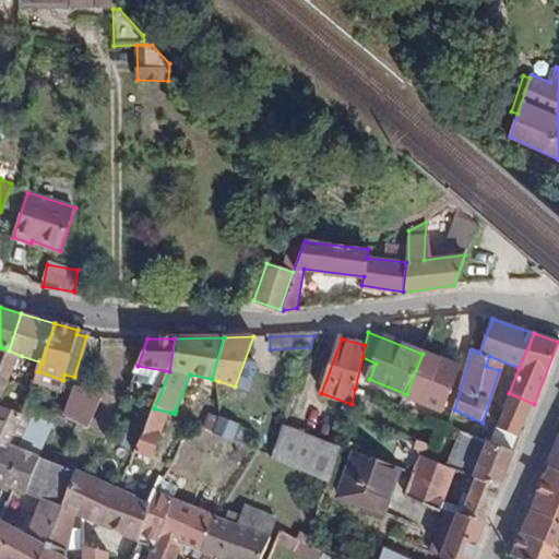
[(22,356),(9,351),(0,369),(0,379),(9,383),(22,356)]
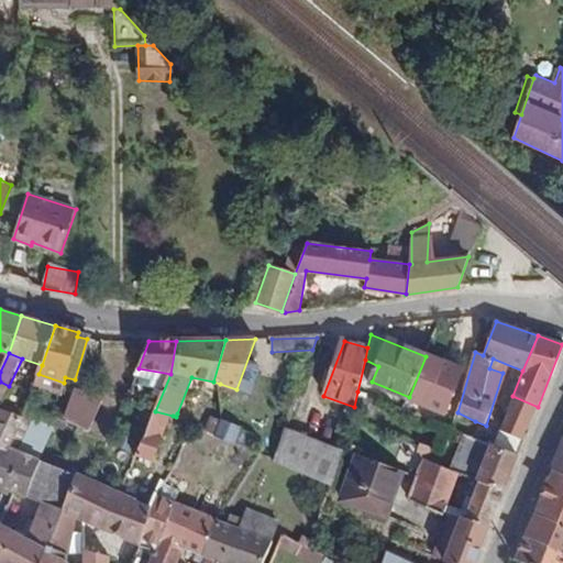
[(459,370),(426,356),(409,397),(444,411),(452,395),(449,393),(459,370)]
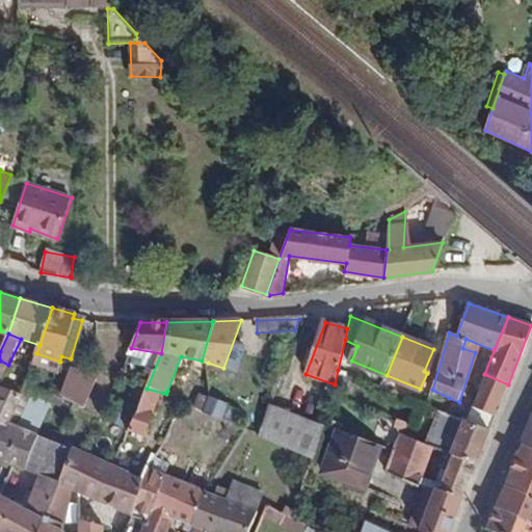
[(60,362),(36,353),(33,364),(57,372),(60,362)]
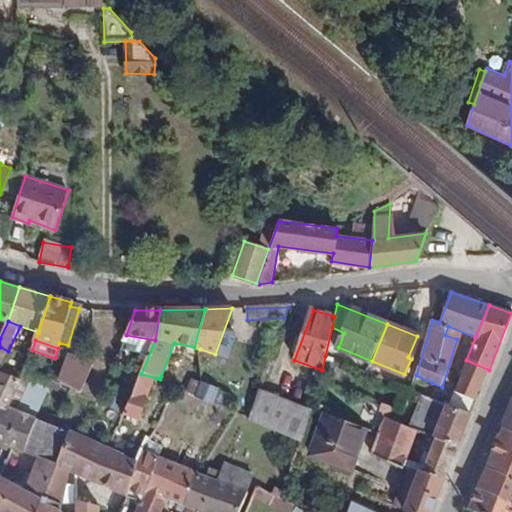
[(0,363),(1,364),(2,364),(8,351),(0,347),(0,363)]
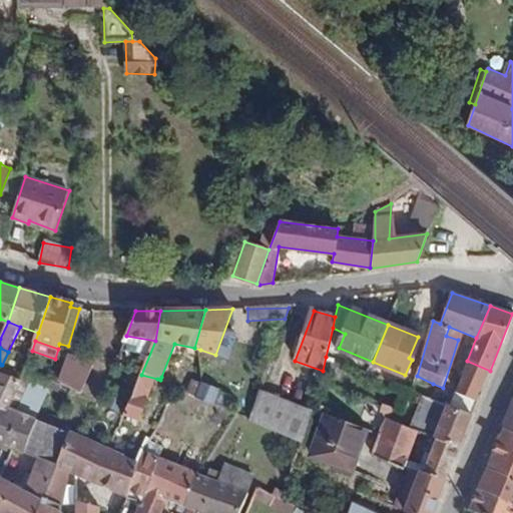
[(81,393),(91,368),(92,362),(71,357),(62,384),(81,393)]
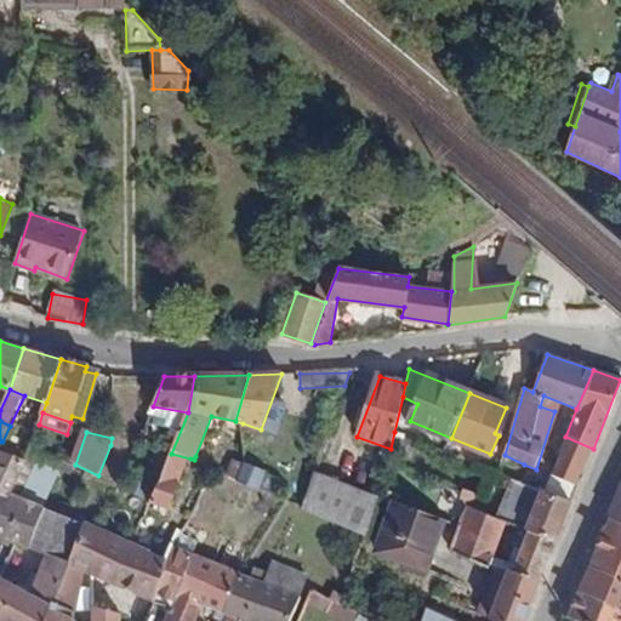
[(576,488),(593,449),(565,437),(562,445),(548,476),(576,488)]
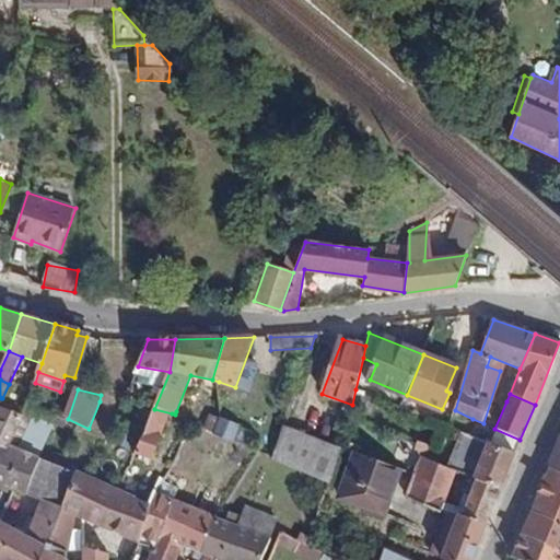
[(497,396),(483,423),(494,429),(506,401),(497,396)]
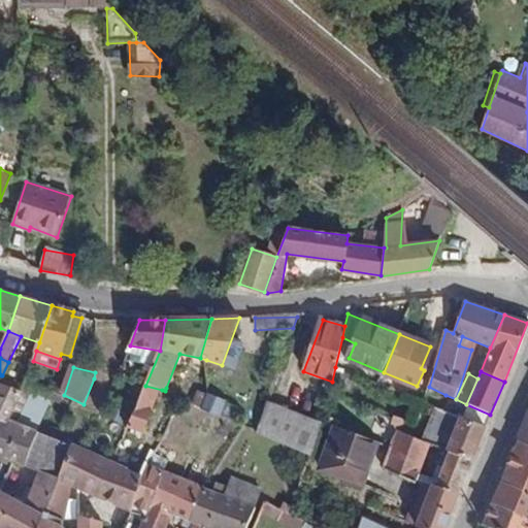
[(0,385),(0,421),(7,425),(8,421),(21,392),(1,383),(0,385)]
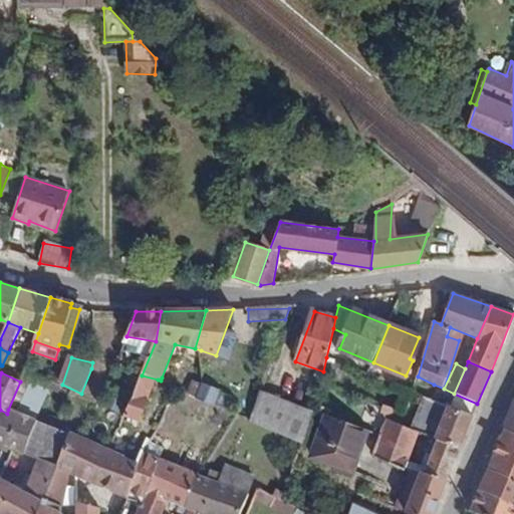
[(142,375),(131,402),(124,416),(143,423),(158,379),(142,375)]
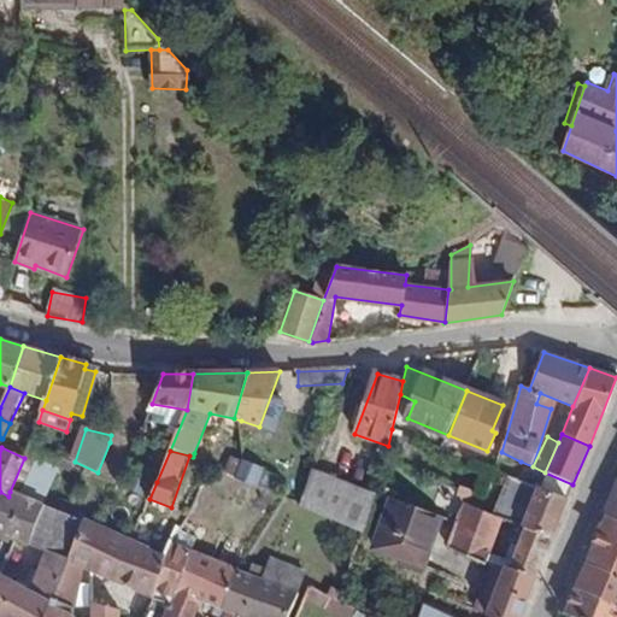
[(51,491),(60,469),(35,458),(25,481),(51,491)]
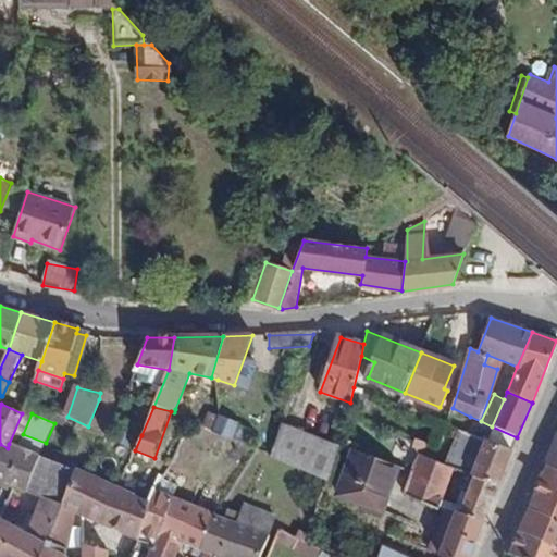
[(211,415),(205,430),(213,433),(220,418),(211,415)]
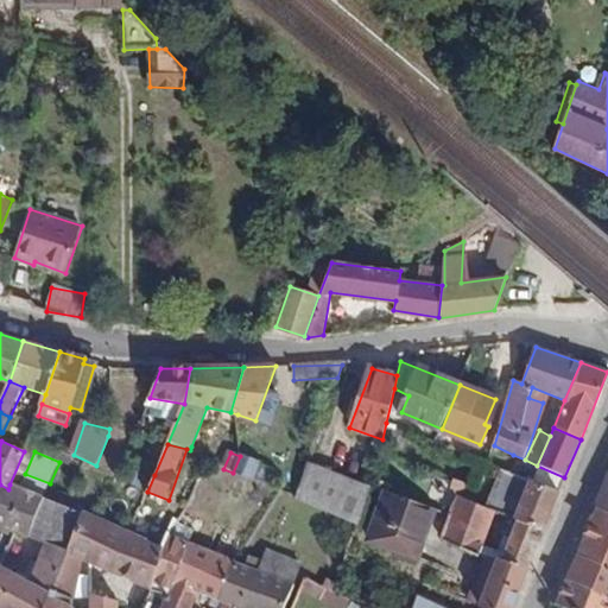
[(240,456),(233,473),(254,482),(261,463),(240,454),(240,456)]
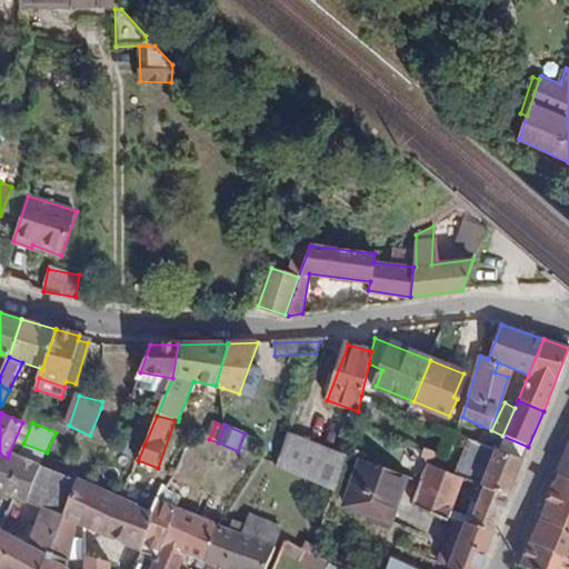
[(497,449),(502,436),(491,430),(480,426),(475,440),(497,449)]
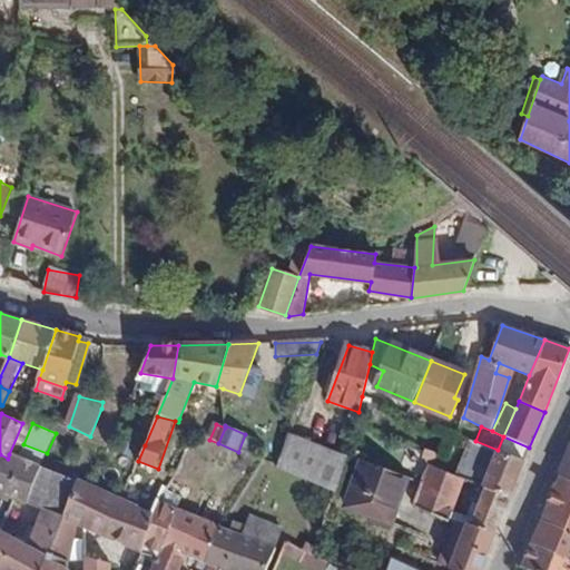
[(346,455),(288,433),(281,454),(276,468),(334,492),(346,455)]
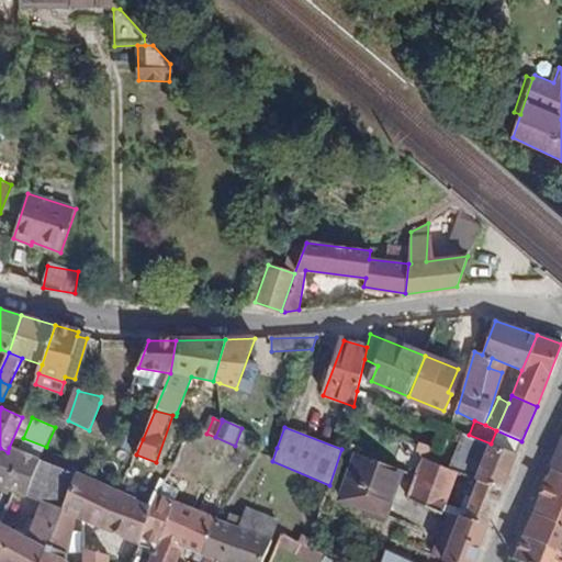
[(426,460),(458,473),(476,480),(504,491),(517,454),(491,444),(482,464),(430,448),(426,460)]
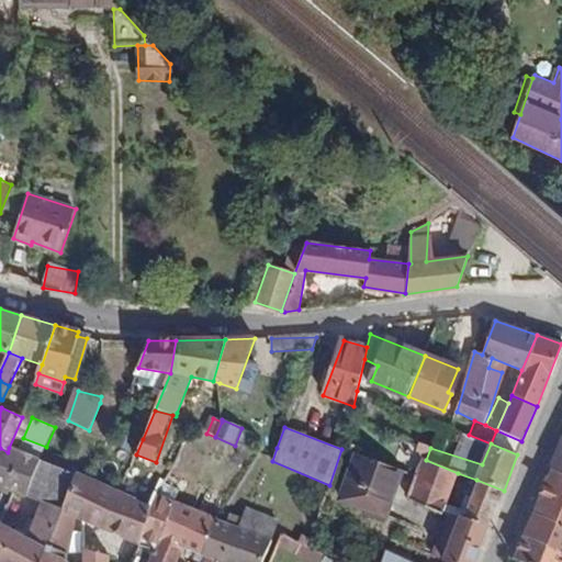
[(270,445),(266,458),(272,461),(277,448),(270,445)]
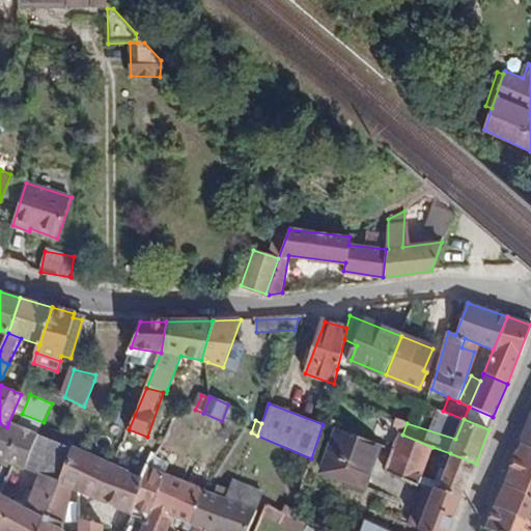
[(0,460),(14,467),(23,471),(36,435),(8,423),(7,427),(0,423),(0,460)]
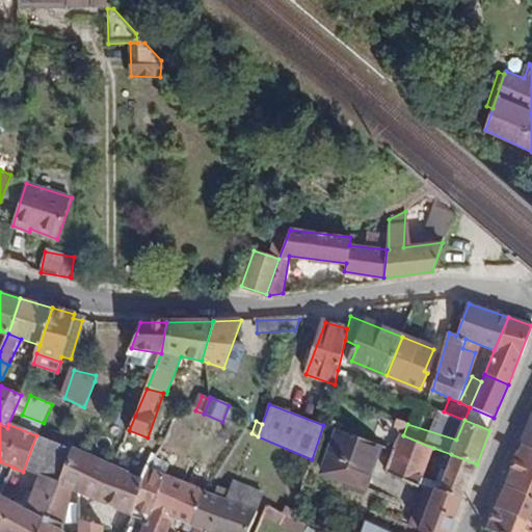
[(366,493),(382,446),(336,429),(319,475),(366,493)]
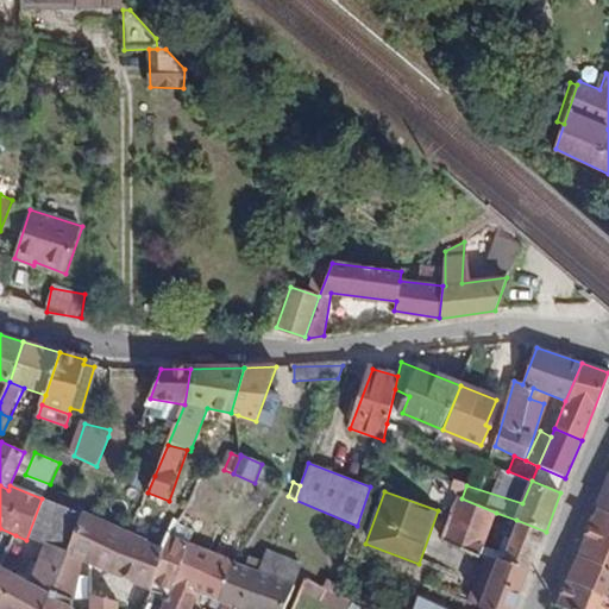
[(496,513),(462,498),(458,497),(452,515),(443,540),(481,557),(496,513)]
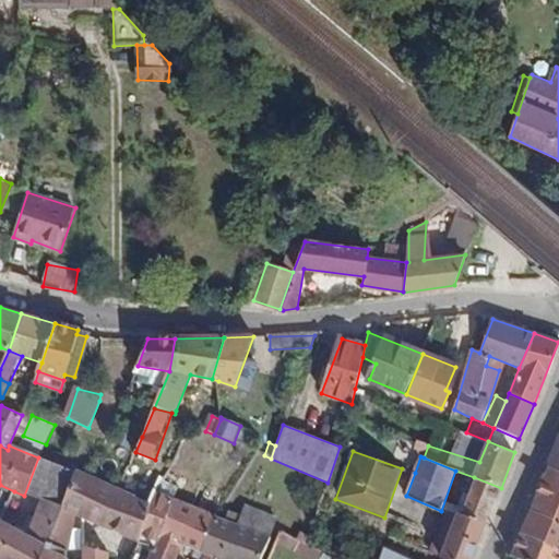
[(38,458),(24,496),(40,502),(27,536),(0,520),(0,558),(39,558),(75,472),(38,458)]
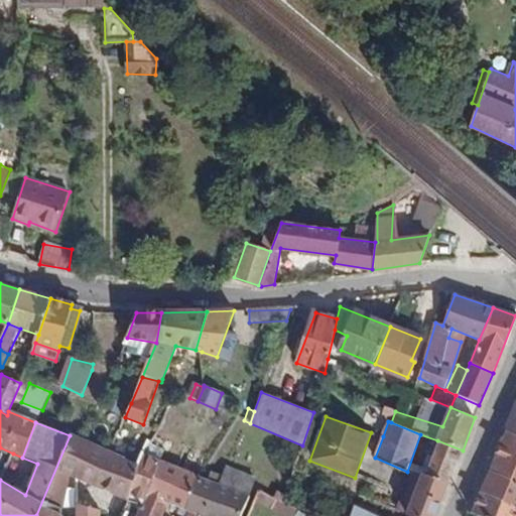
[(507,436),(492,472),(515,483),(515,435),(508,431),(507,436)]
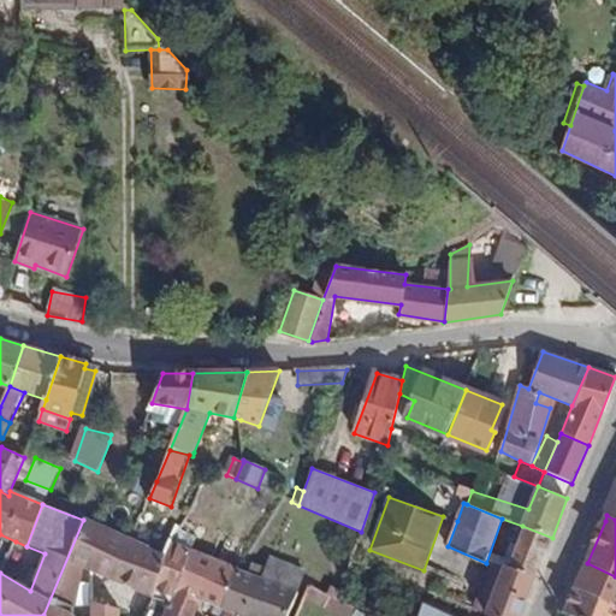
[(92,568),(105,529),(83,520),(43,615),(76,615),(77,615),(75,615),(82,564),(92,568)]
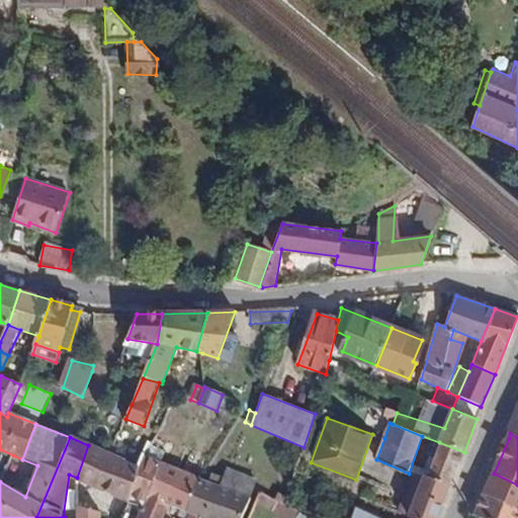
[(426,478),(451,487),(464,452),(439,442),(426,478)]
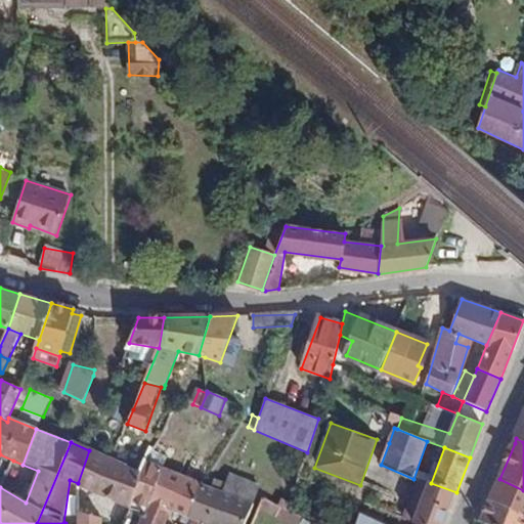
[(98,494),(128,508),(130,500),(140,471),(113,460),(89,450),(78,483),(99,491),(98,494)]
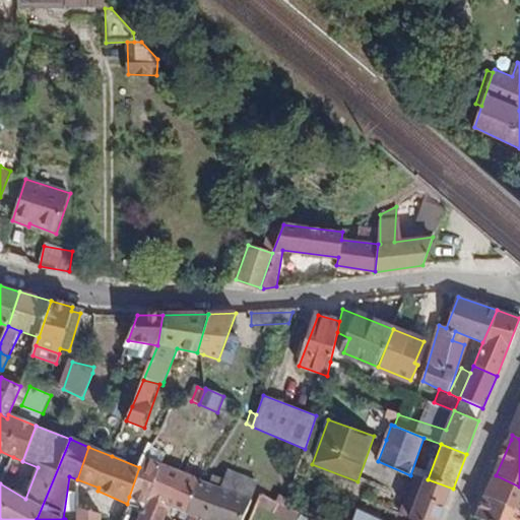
[(163,519),(169,507),(148,498),(161,464),(143,456),(139,467),(129,497),(145,503),(138,519),(163,519)]
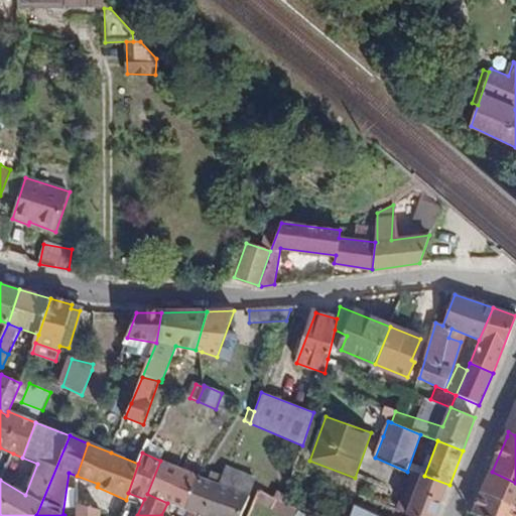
[(167,503),(185,510),(200,477),(160,461),(147,494),(167,503)]
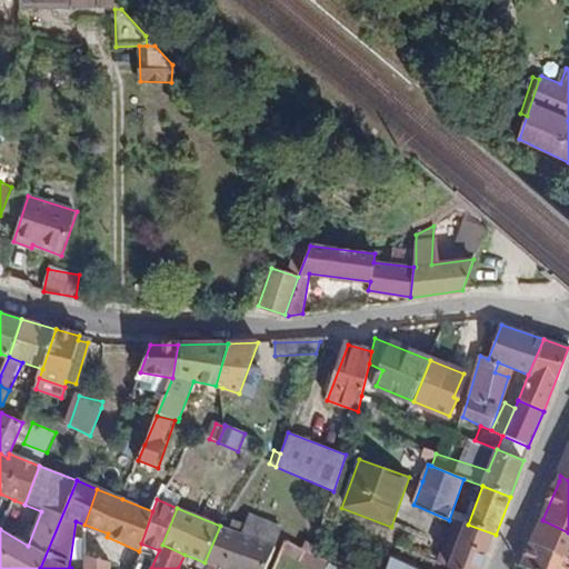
[(265,568),(281,528),(250,515),(245,526),(232,521),(228,529),(220,526),(205,562),(212,566),(210,568),(265,568)]
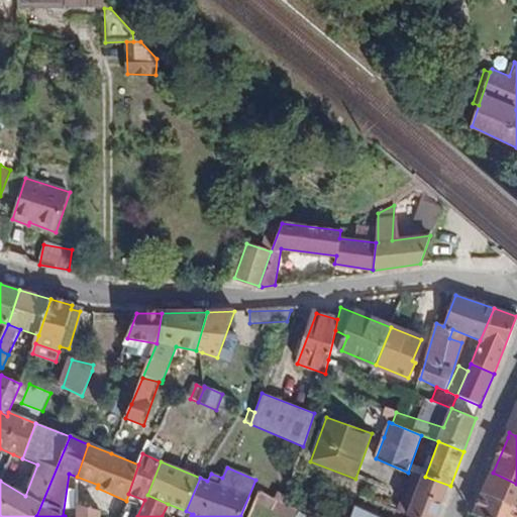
[(516,484),(493,473),(484,493),(516,509),(516,484)]
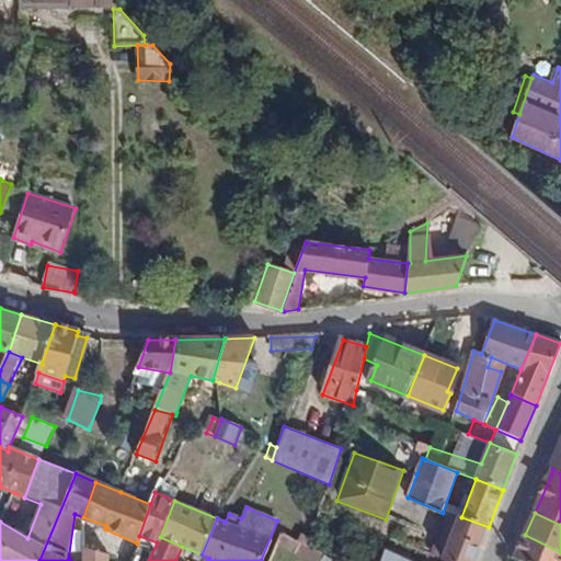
[(443,559),(459,516),(446,514),(431,553),(443,559)]
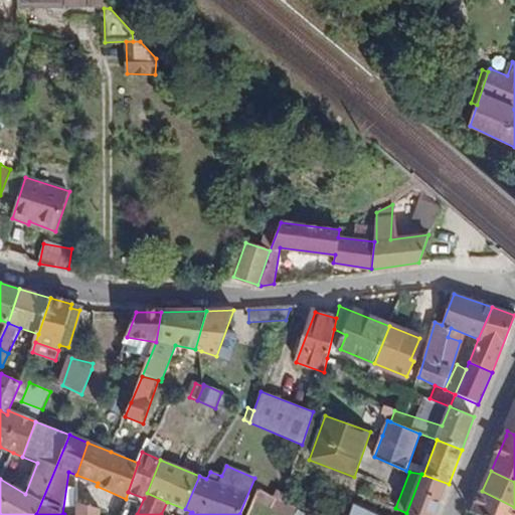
[(437,514),(449,484),(423,475),(421,474),(406,513),(410,514),(411,514),(437,514)]
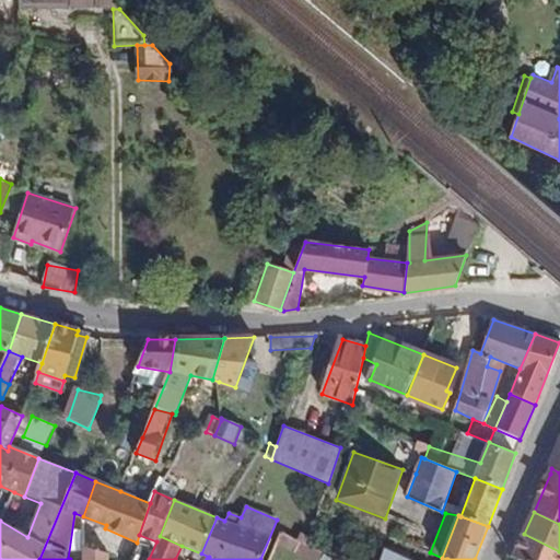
[(276,545),(302,559),(321,559),(324,553),(306,545),(280,533),(276,545)]
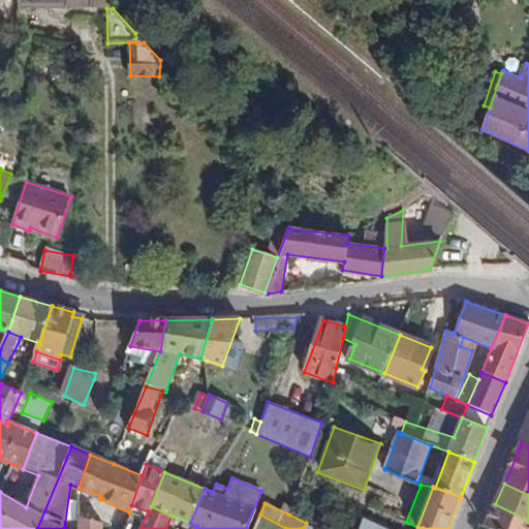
[(528,528),(528,521),(495,504),(486,525),(494,528),(528,528)]
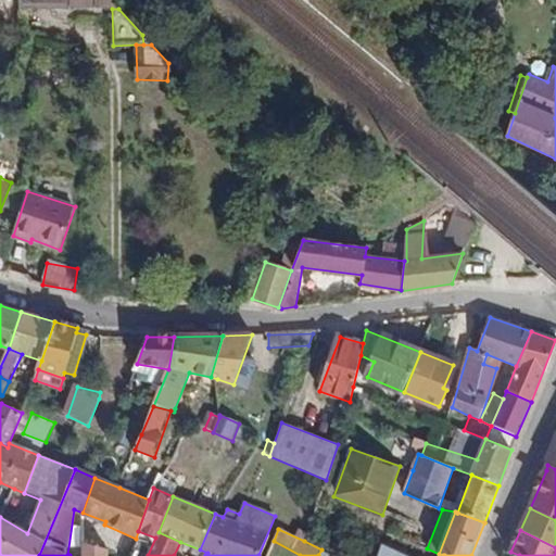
[(109,555),(109,550),(83,543),(81,555),(109,555)]
